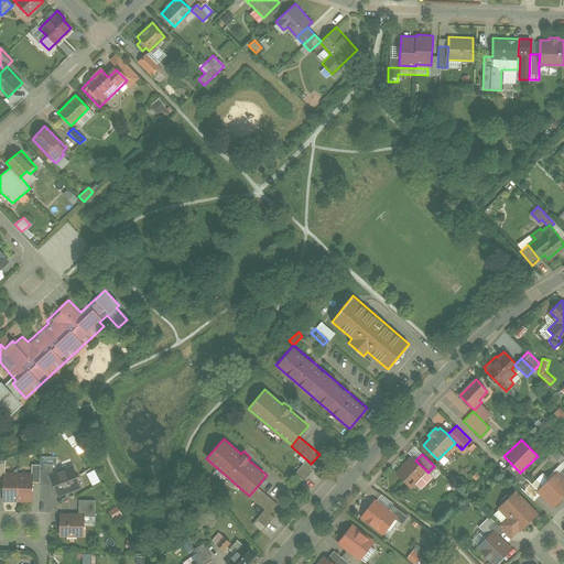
[(411,456),(394,473),(410,487),(426,470),(415,461),(411,456)]
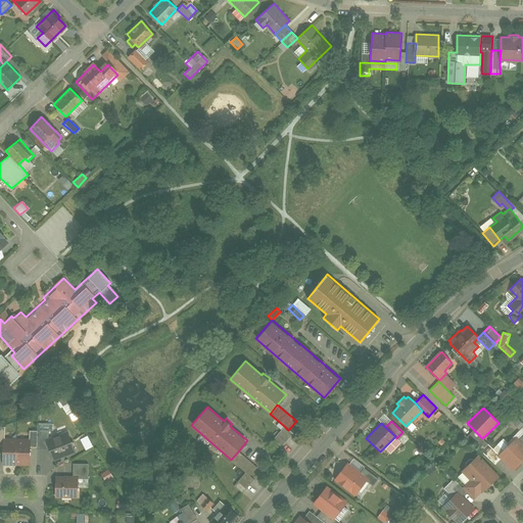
[(284,426),(273,439),(281,446),(292,433),(288,430),(284,426)]
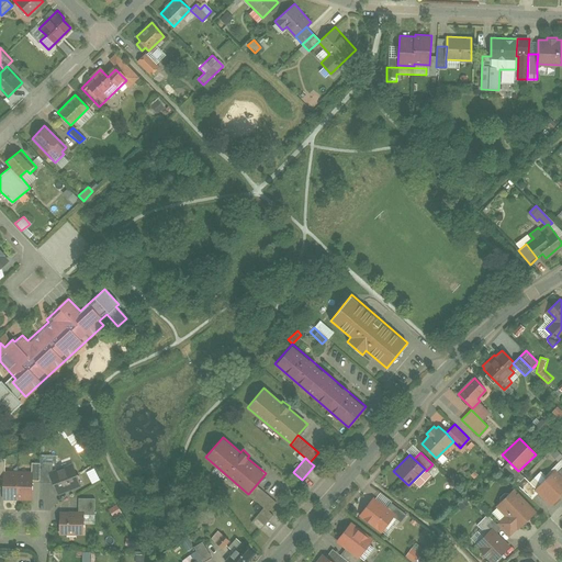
[(32,472),(32,480),(38,480),(40,462),(31,461),(30,472),(32,472)]
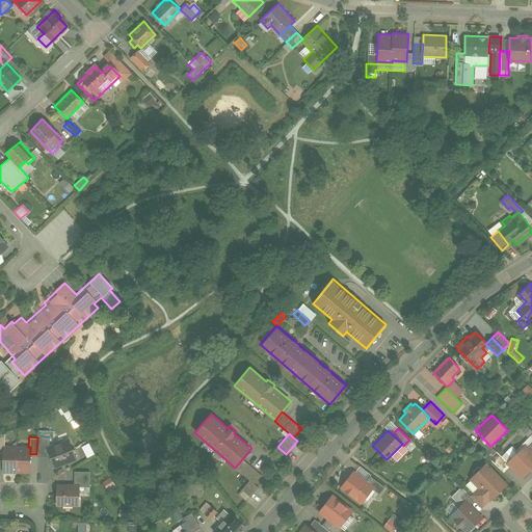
[(49,437),(37,437),(36,454),(36,456),(49,456),(49,454),(46,446),(49,445),(49,437)]
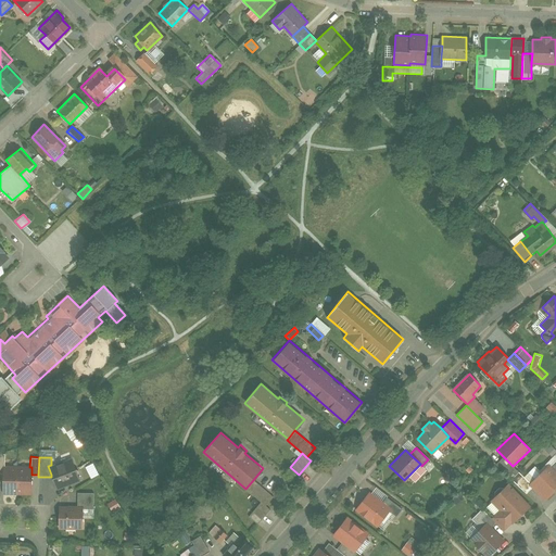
[(51,465),(48,466),(51,475),(55,489),(79,480),(72,458),(51,465)]
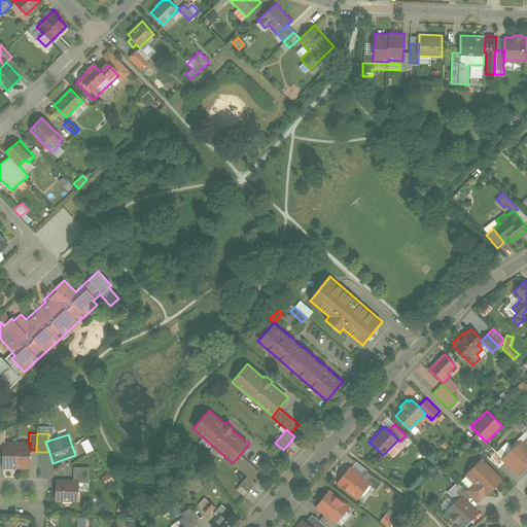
[(520,440),(501,458),(505,461),(517,473),(526,462),(526,446),(522,442),(520,440)]
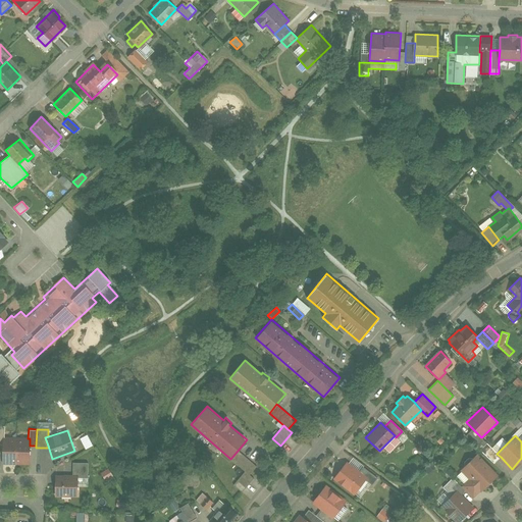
[(3,445),(2,462),(29,463),(30,446),(30,438),(28,438),(3,437),(3,445)]
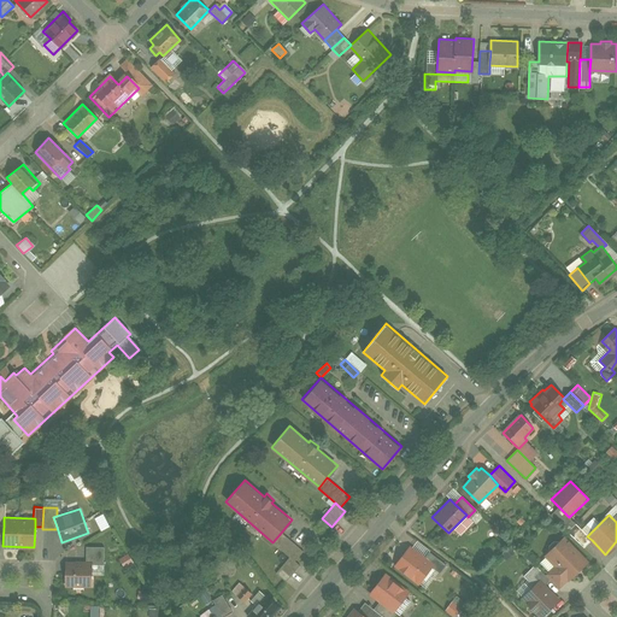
[(592,540),(587,536),(575,524),(568,532),(583,547),(592,540)]
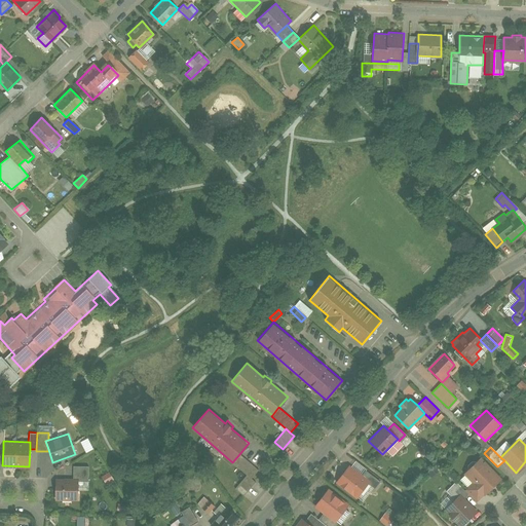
[(258,470),(239,454),(232,462),(247,475),(251,478),(258,470)]
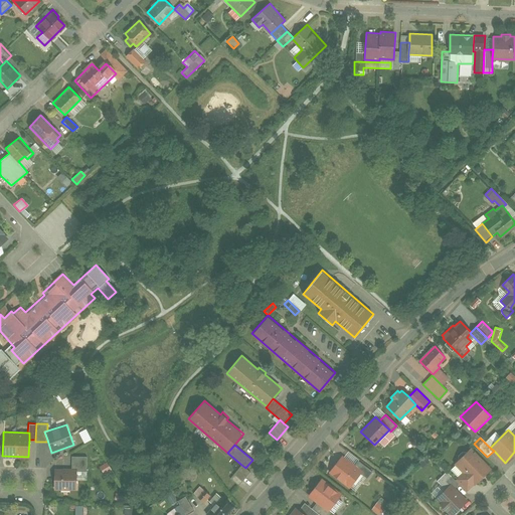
[(474,484),(475,484),(492,468),(471,447),(467,451),(463,451),(458,454),(459,459),(454,464),(462,473),(455,480),(459,484),(466,492),(474,484)]
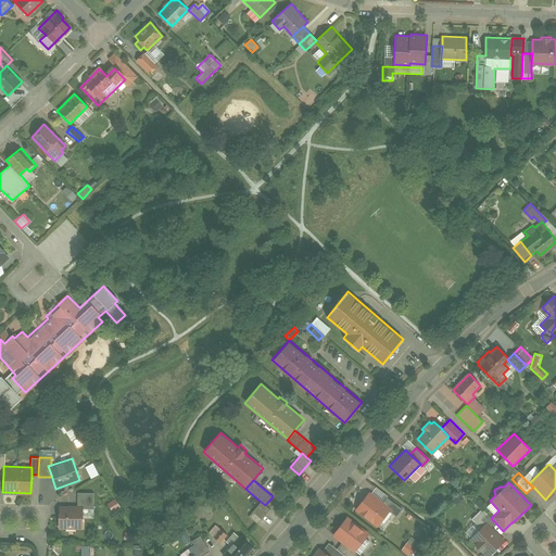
[(76,492),(76,506),(83,506),(83,508),(92,508),(92,492),(76,492)]
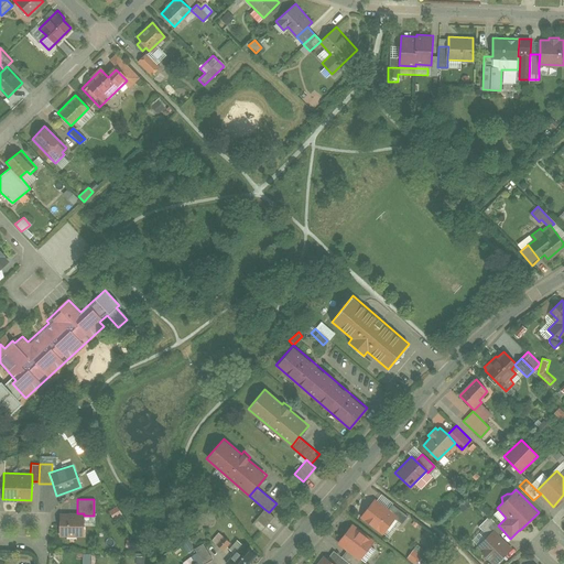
[(373,499),(360,517),(382,534),(394,518),(397,516),(388,510),(373,499)]
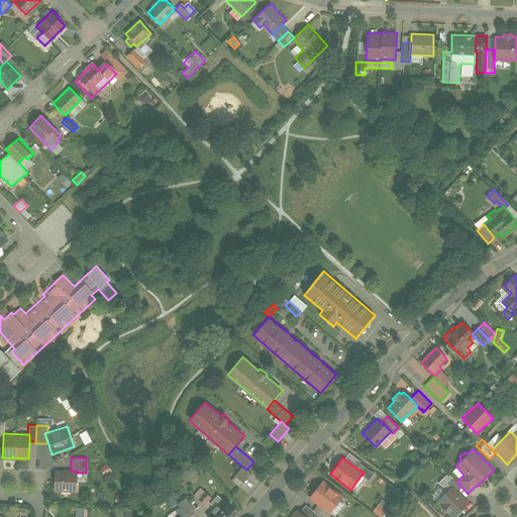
[(359,462),(355,468),(364,473),(362,475),(368,480),(373,473),(359,462)]
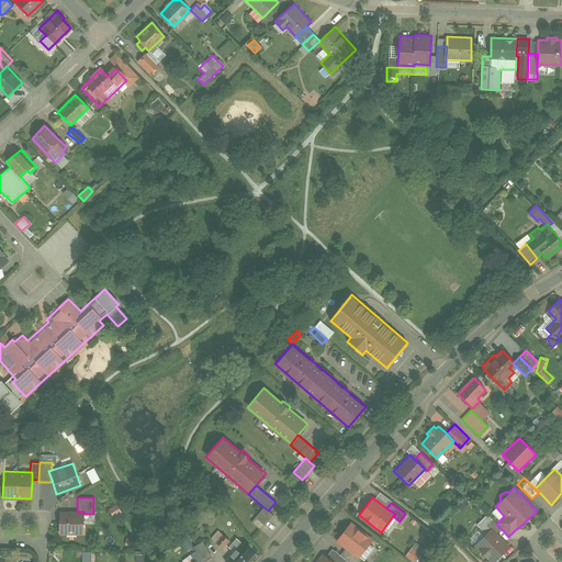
[(268,510),(263,507),(250,521),(260,530),(273,515),(268,510)]
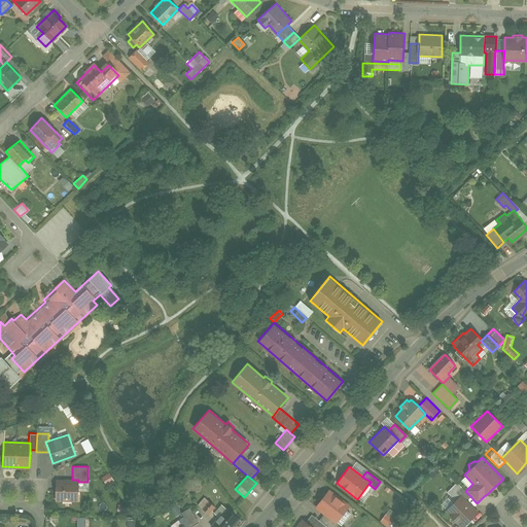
[(56,480),(56,500),(77,500),(78,482),(78,480),(72,480),(56,480)]
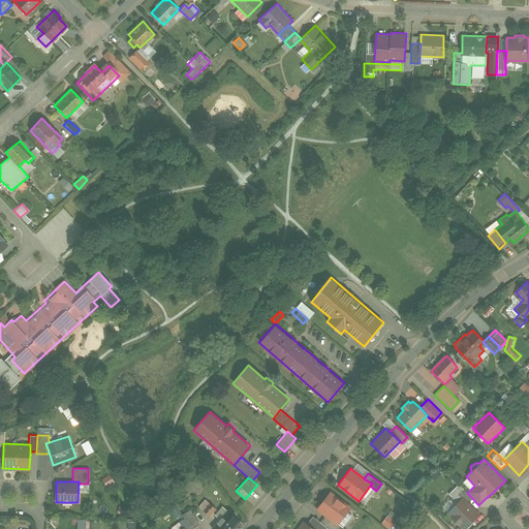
[(449,494),(454,498),(459,493),(467,501),(471,497),(467,493),(459,485),(449,494)]
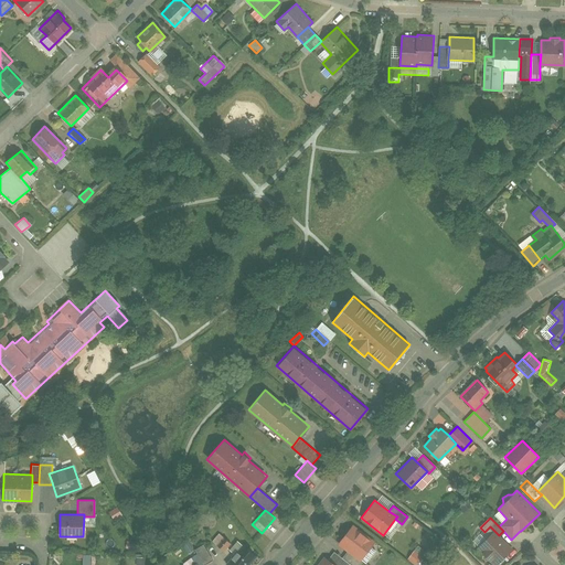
[(353,524),(338,543),(348,551),(360,561),(361,560),(374,542),(353,524)]
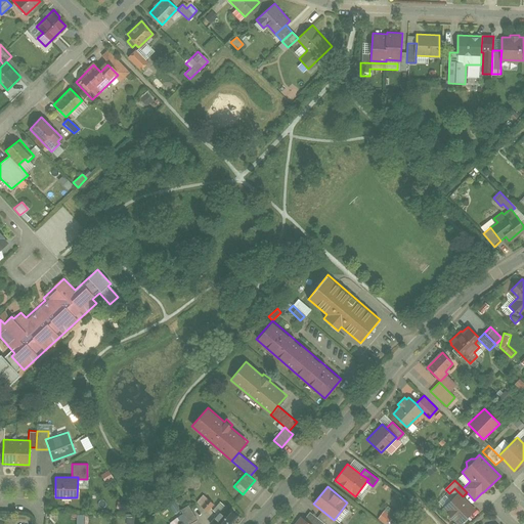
[(442,508),(457,523),(460,523),(475,509),(463,496),(454,488),(449,493),(440,503),(444,507),(442,508)]
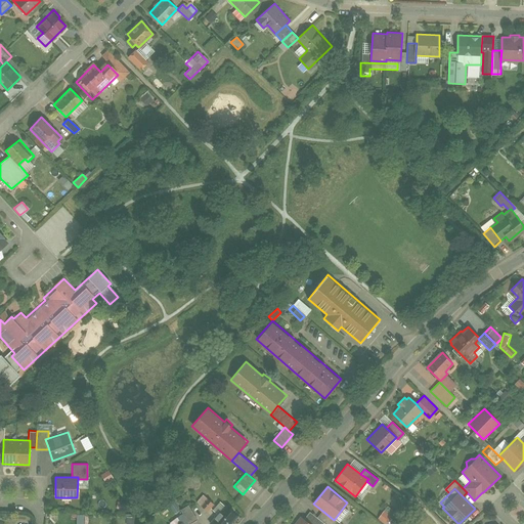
[(203,494),(197,503),(207,512),(214,505),(203,494)]
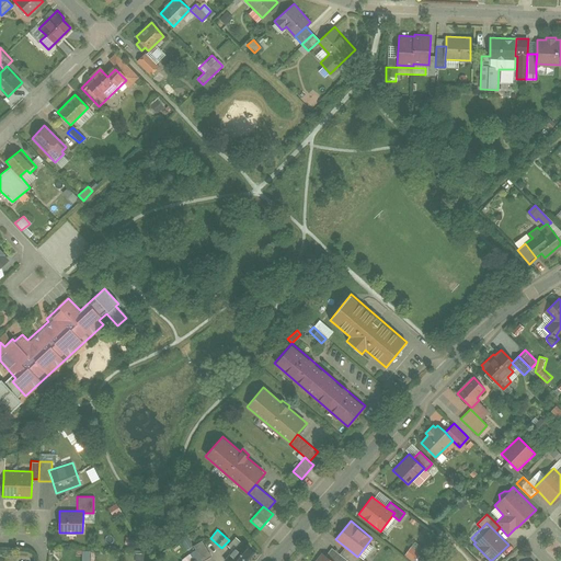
[(245,560),(254,552),(240,539),(222,558),(226,560),(245,560)]
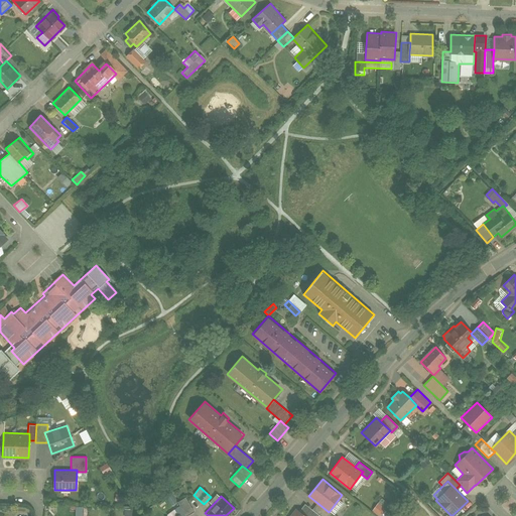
[(185,497),(177,501),(179,505),(185,515),(194,511),(185,497)]
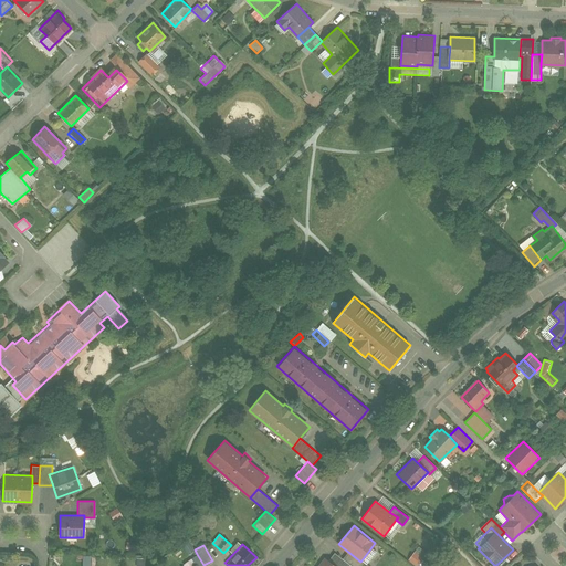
[(412,551),(407,561),(415,565),(421,557),(412,551)]
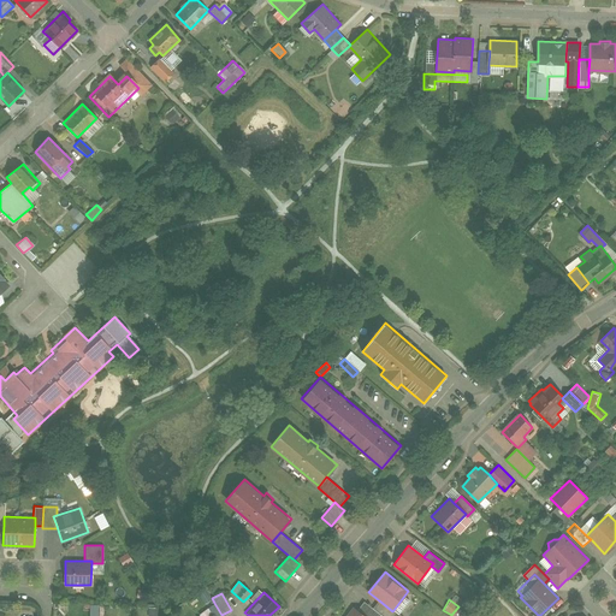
[(392,611),(379,600),(373,609),(380,615),(381,615),(394,615),(397,612),(394,610),(392,611)]
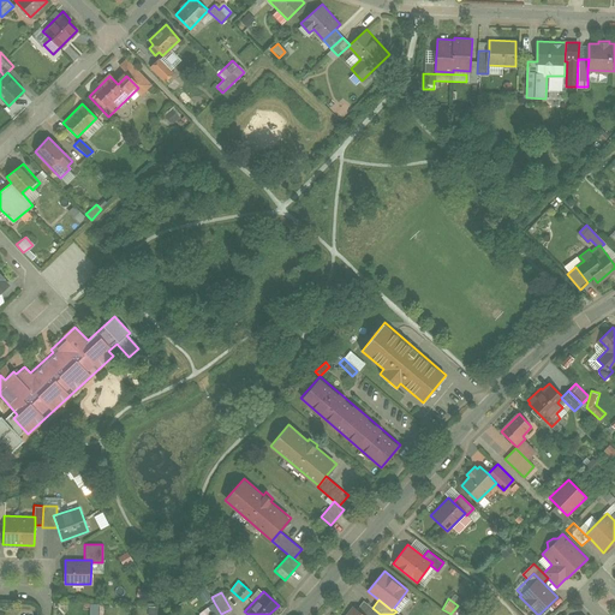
[(363,601),(357,609),(364,614),(378,614),(380,614),(372,608),(363,601)]
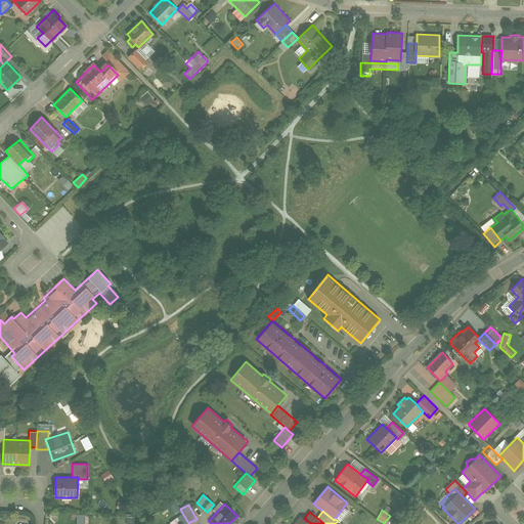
[(177,523),(187,523),(188,523),(182,513),(177,517),(180,522),(177,523)]
